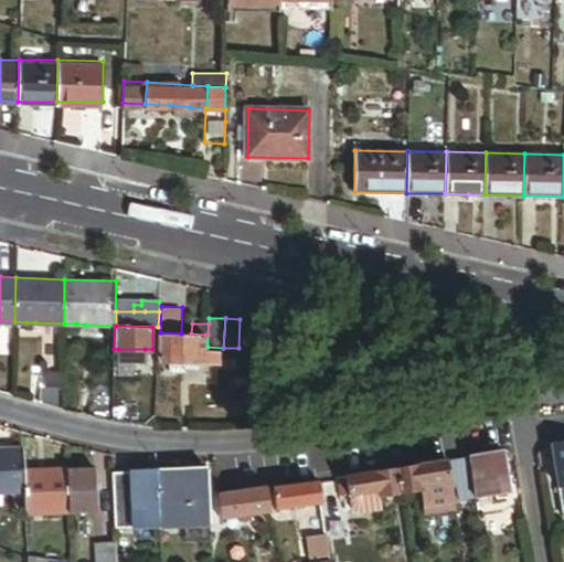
[(158,332),(158,360),(204,362),(205,349),(205,335),(191,333),(181,333),(160,332),(158,332)]
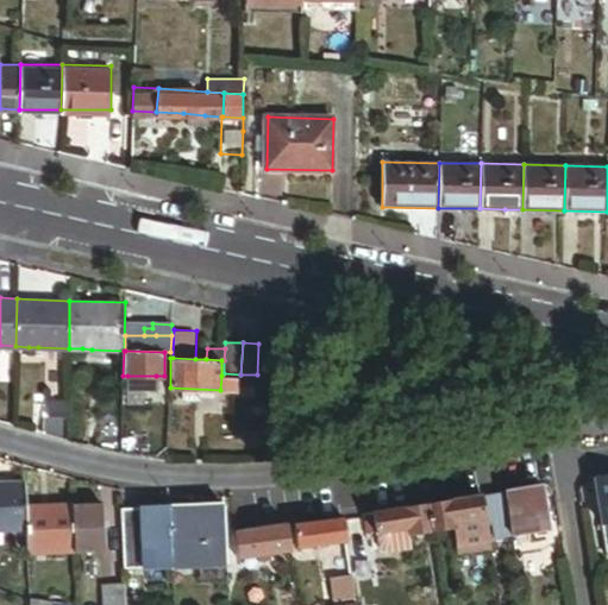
[(156,389),(156,376),(127,376),(127,389),(156,389)]
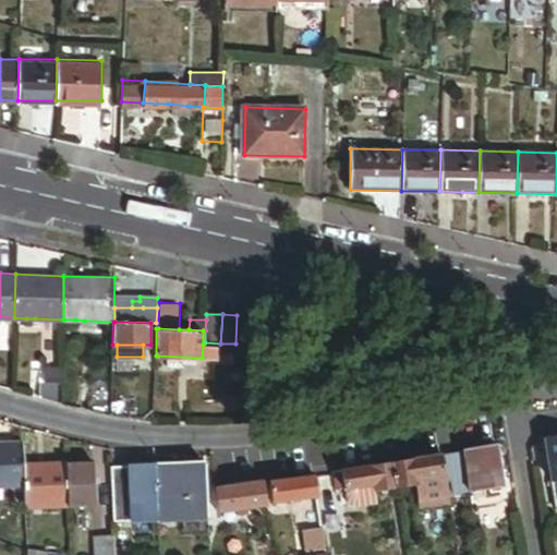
[(216,357),(217,346),(205,345),(203,345),(202,358),(216,358),(216,357)]
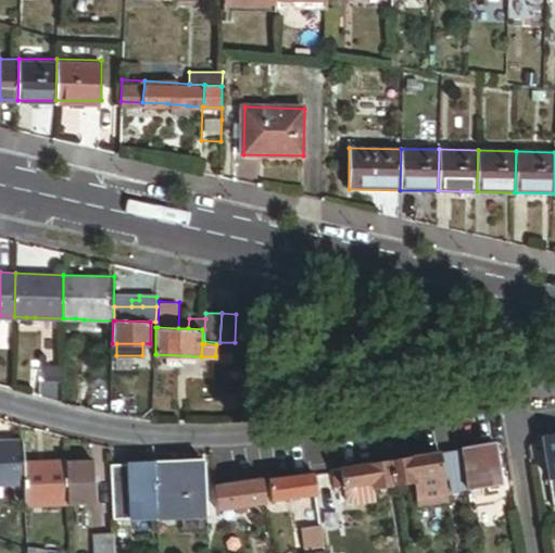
[(235,355),(235,344),(219,344),(216,344),(215,355),(235,355)]
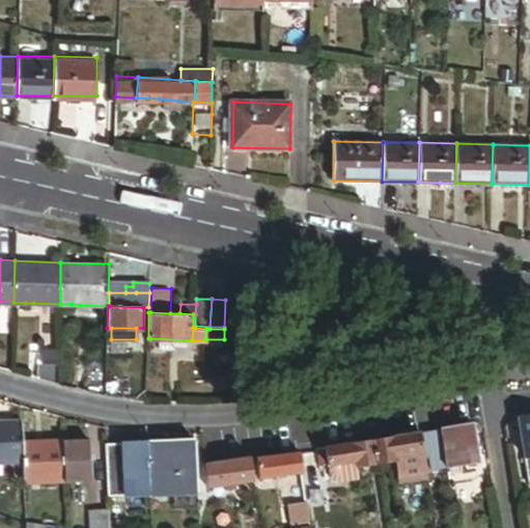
[(58,382),(59,349),(37,349),(37,376),(58,382)]
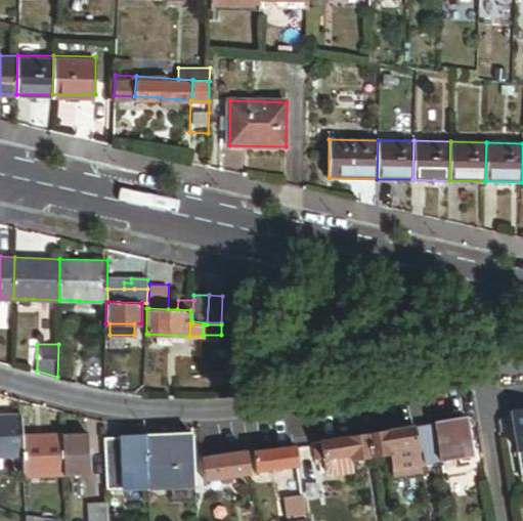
[(104,388),(104,365),(84,365),(84,383),(104,388)]
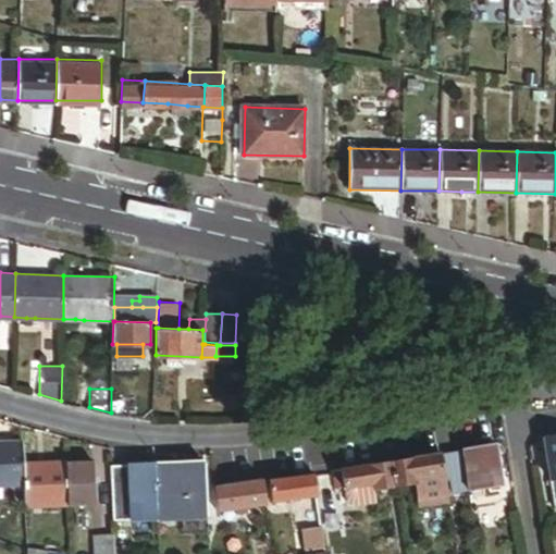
[(555,433),(543,436),(550,478),(555,476),(555,433)]
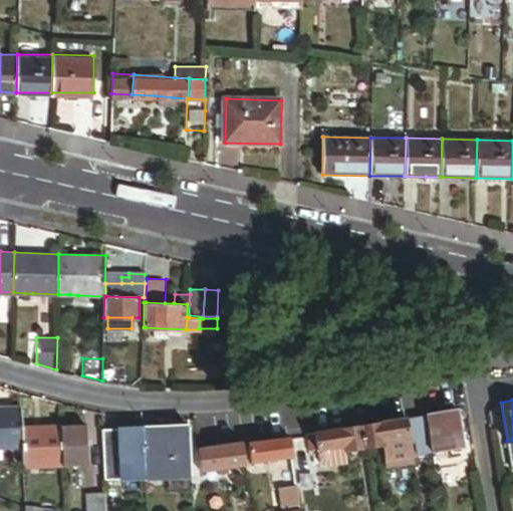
[(0,447),(3,448),(25,447),(24,427),(23,406),(0,407),(0,447)]
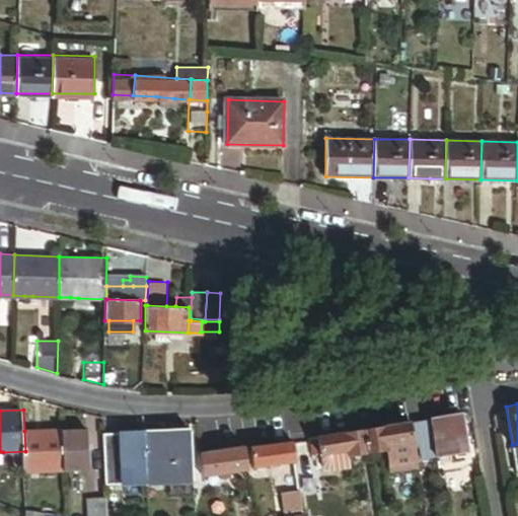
[(465,449),(460,414),(430,419),(436,453),(454,451),(465,449)]
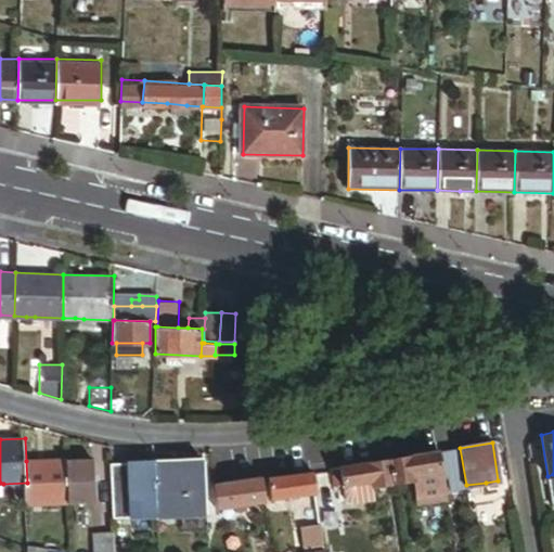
[(466,485),(460,448),(445,450),(447,469),(450,488),(466,485)]
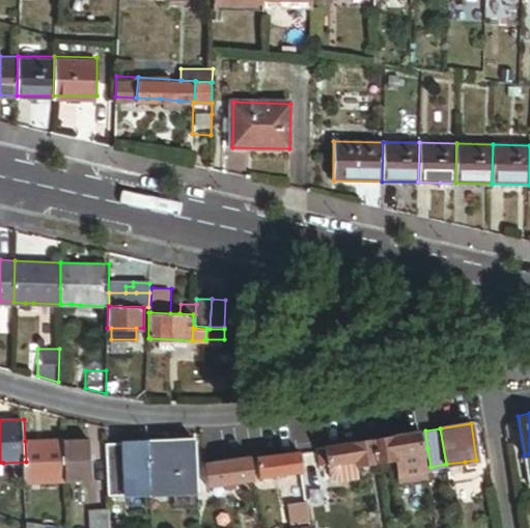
[(425,431),(419,432),(421,449),(427,448),(425,431)]
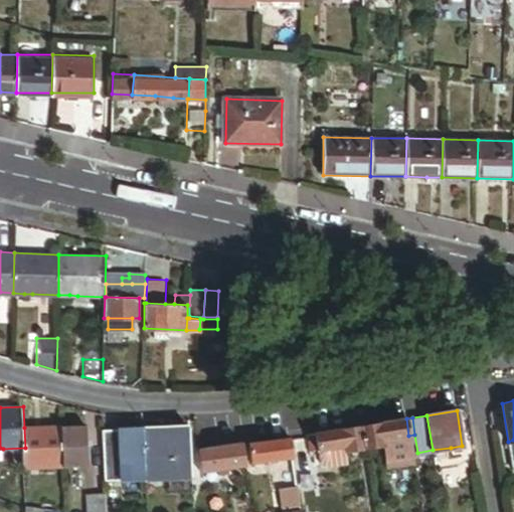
[(361,425),(364,448),(380,445),(382,445),(382,440),(388,439),(408,436),(406,418),(361,425)]
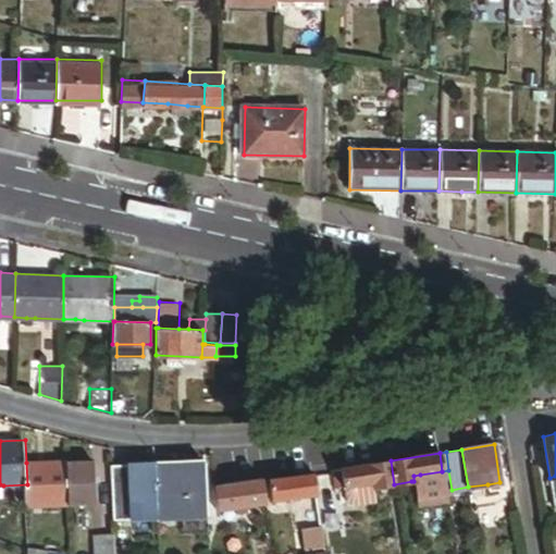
[(70,460),(72,505),(98,504),(96,459),(70,460)]
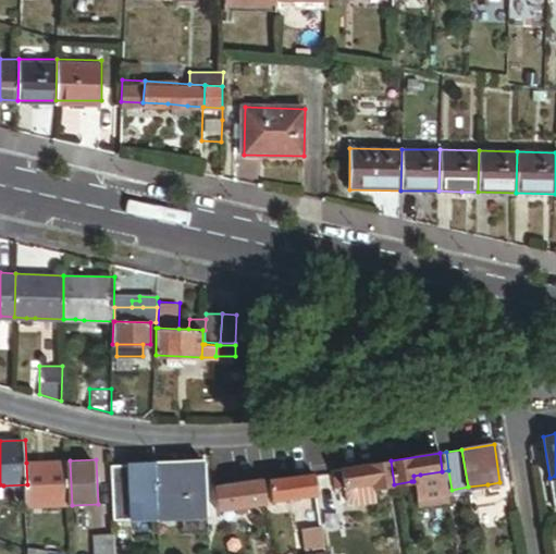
[(27,484),(28,507),(72,505),(70,460),(26,463),(27,484)]
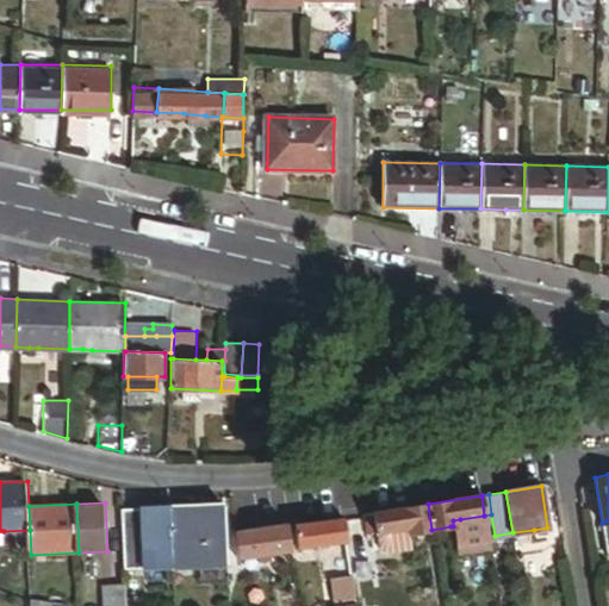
[(410,533),(432,530),(428,504),(374,512),(378,532),(409,528),(410,533)]
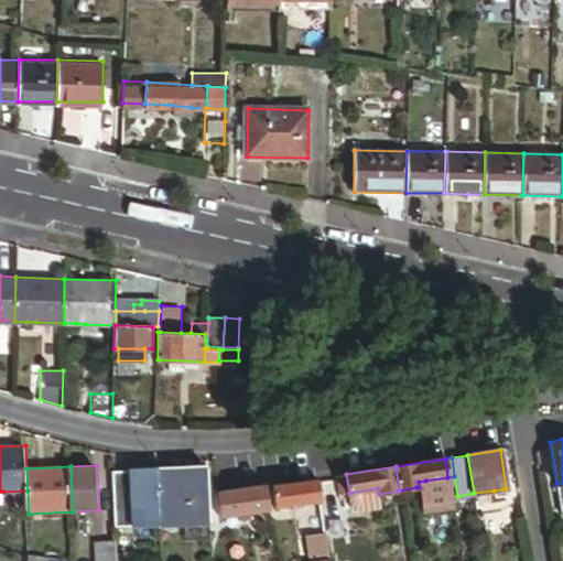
[(210,468),(160,472),(161,514),(162,525),(162,529),(213,526),(210,468)]
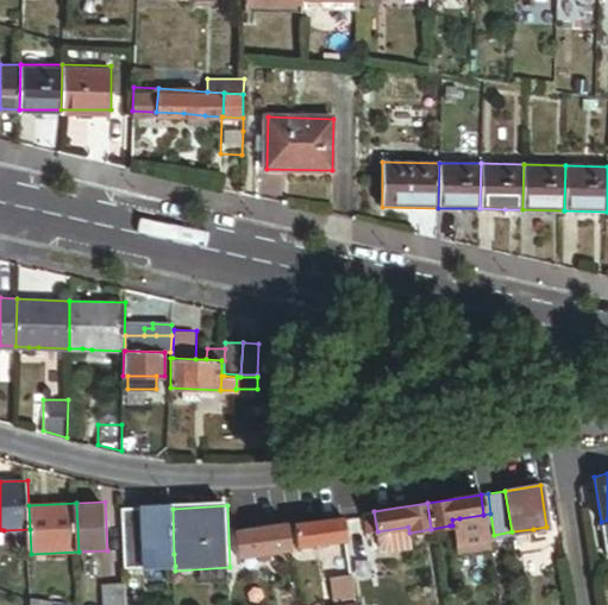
[(173,509),(173,506),(144,508),(144,512),(145,530),(146,555),(174,554),(173,509)]
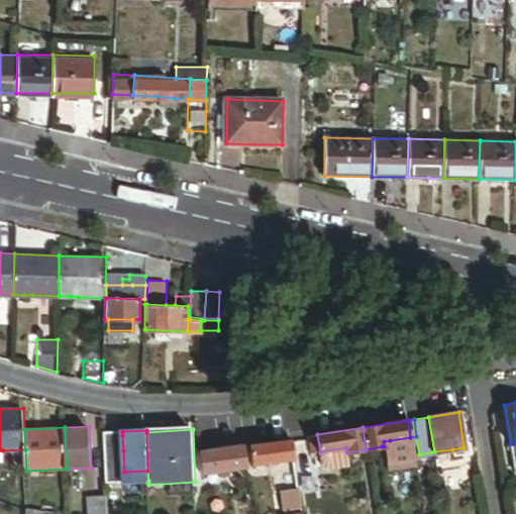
[(295,459),(291,437),(249,443),(252,466),(295,459)]
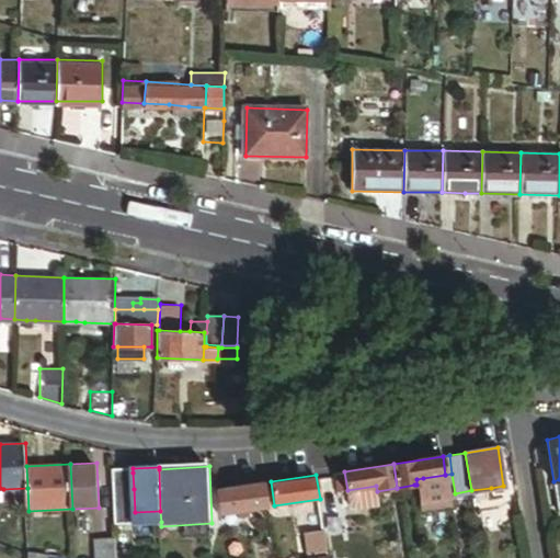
[(416,485),(414,485),(419,508),(449,502),(445,475),(423,478),(424,484),(416,485)]
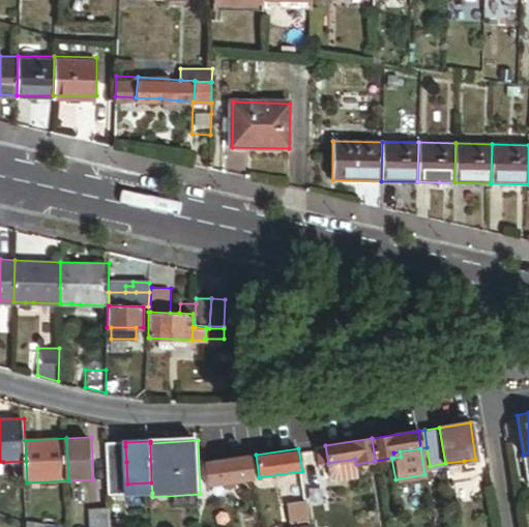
[(237,484),(255,480),(251,456),(204,463),(208,488),(226,485),(227,491),(238,490),(237,484)]
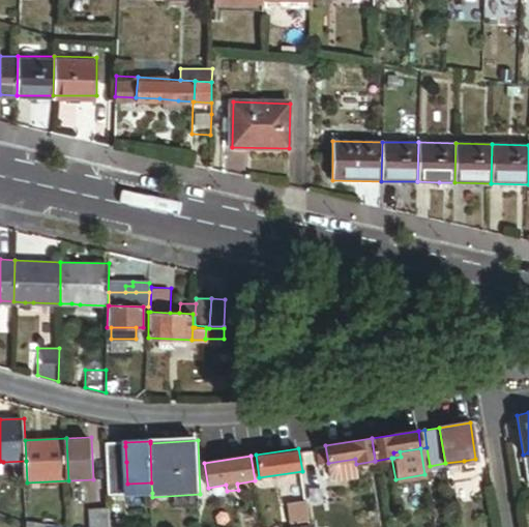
[(151,482),(127,484),(127,494),(152,493),(151,482)]
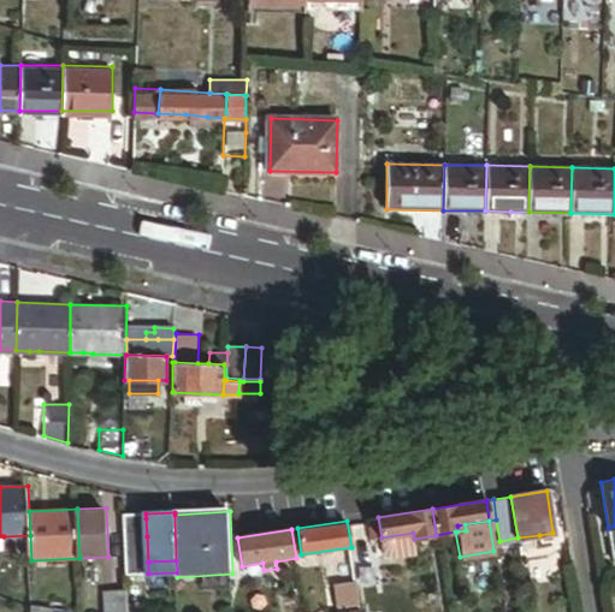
[(130,611),(130,590),(107,592),(107,611),(130,611)]
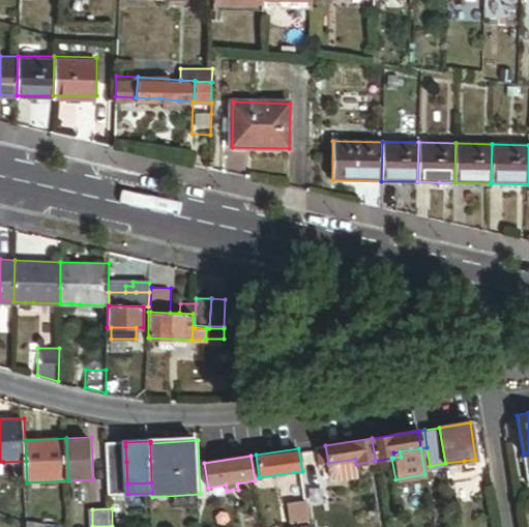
[(290,526),(300,526),(312,525),(310,516),(288,519),(290,526)]
